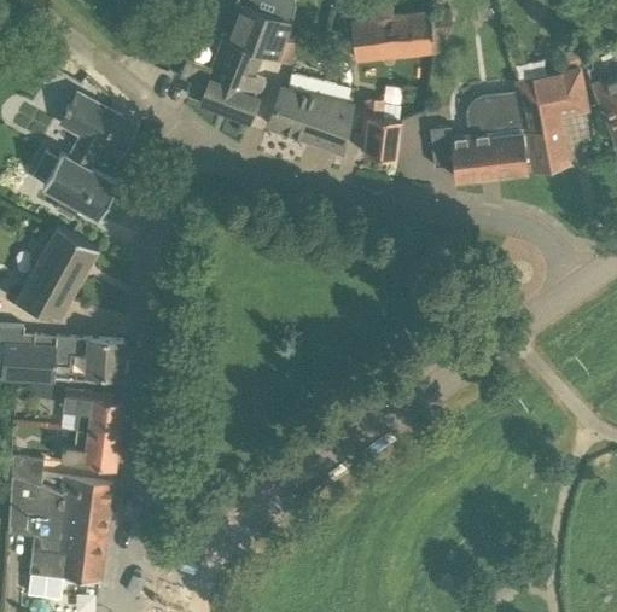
[(190,85),(185,98),(249,124),(266,82),(252,77),(260,57),(291,69),(292,47),(284,44),(291,25),(294,9),(292,0),(242,0),(213,75),(186,64),(180,81),(190,85)]
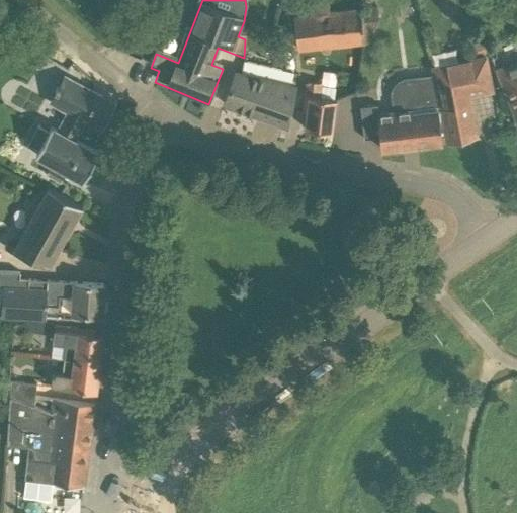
[(293,18),(293,23),(297,54),(365,47),(364,39),(362,25),(361,11),(329,15),(328,4),(319,5),(319,0),(308,1),(310,16),(293,18)]
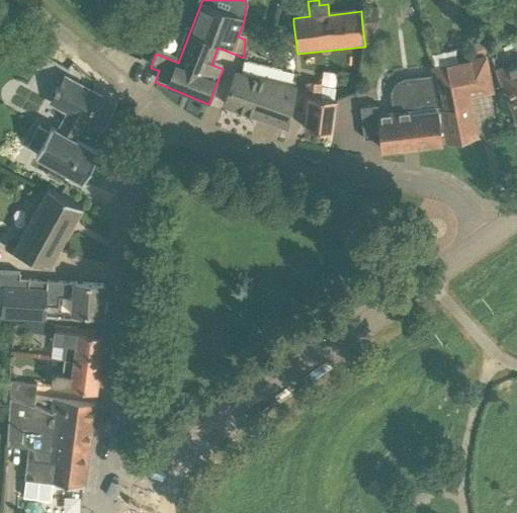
[(361,11),(362,25),(378,23),(376,9),(361,11)]
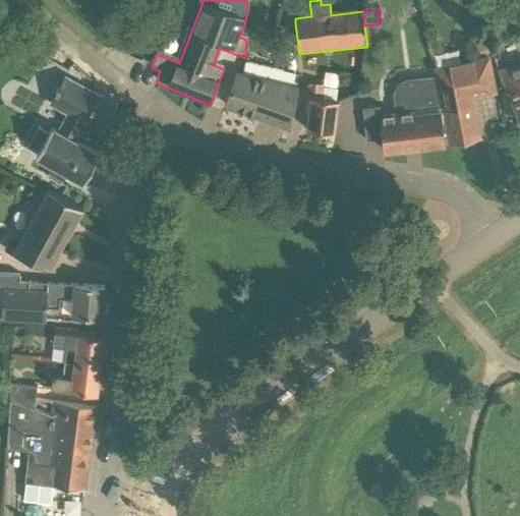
[(477,58),(488,56),(487,48),(476,50),(477,58)]
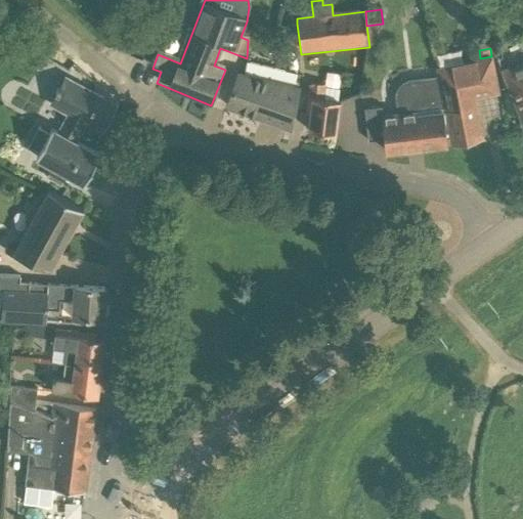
[(481,142),(473,101),(499,96),(491,58),(436,70),(438,79),(452,148),(481,142)]
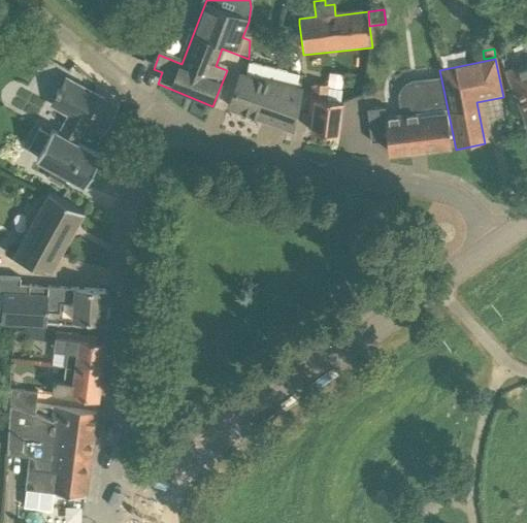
[(228,110),(293,133),(299,92),(294,92),(296,78),(249,65),(244,76),(240,75),(228,110)]
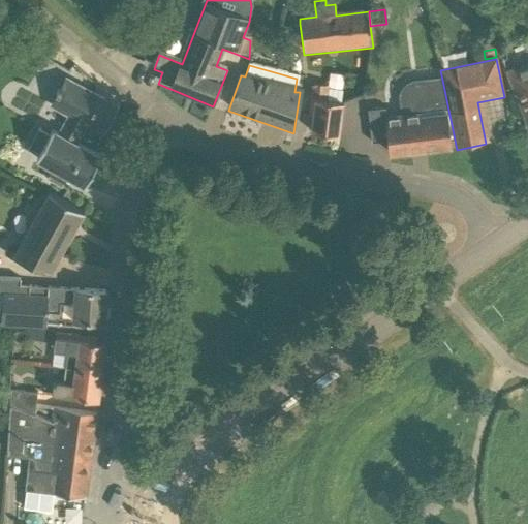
[(519,104),(527,129),(527,65),(507,73),(519,104)]
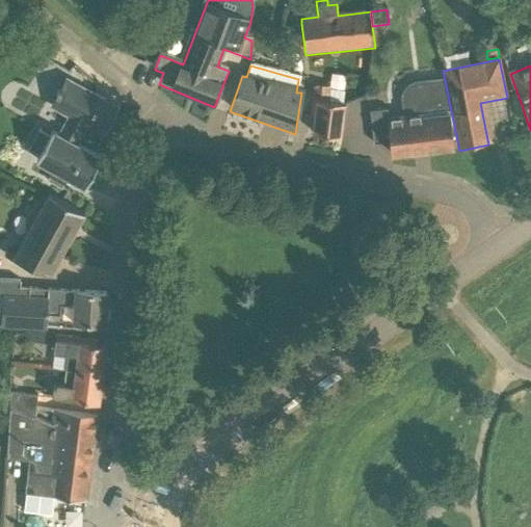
[(61,192),(69,181),(85,190),(101,161),(76,148),(86,129),(104,139),(118,111),(67,82),(60,94),(58,93),(56,98),(57,99),(51,110),(69,120),(59,137),(52,134),(36,163),(53,173),(47,184),(61,192)]
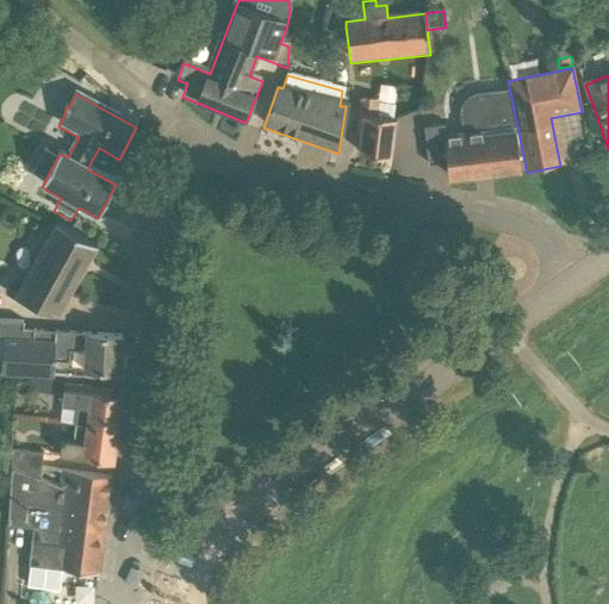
[(515,132),(511,97),(479,100),(473,103),(467,107),(464,113),(464,123),(466,137),(460,137),(445,139),(443,132),(424,135),(429,173),(448,172),(449,181),(521,172),(516,132),(515,132)]
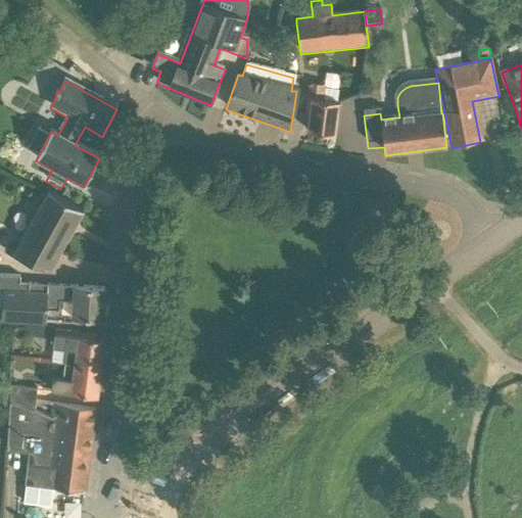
[(334,138),(338,104),(322,102),(324,87),(310,85),(305,118),(310,118),(307,134),(334,138)]
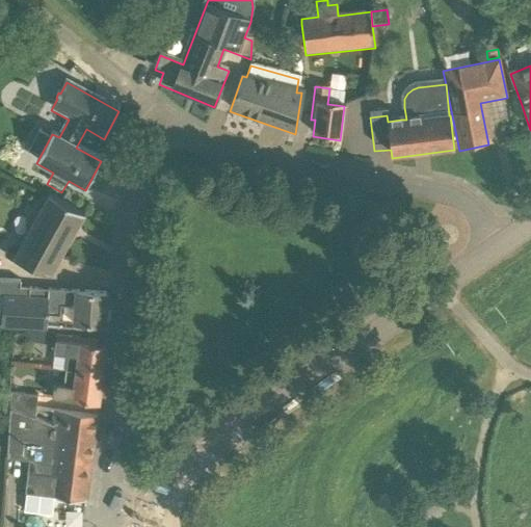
[(83,216),(77,212),(76,213),(50,198),(47,195),(12,256),(50,277),(83,216)]
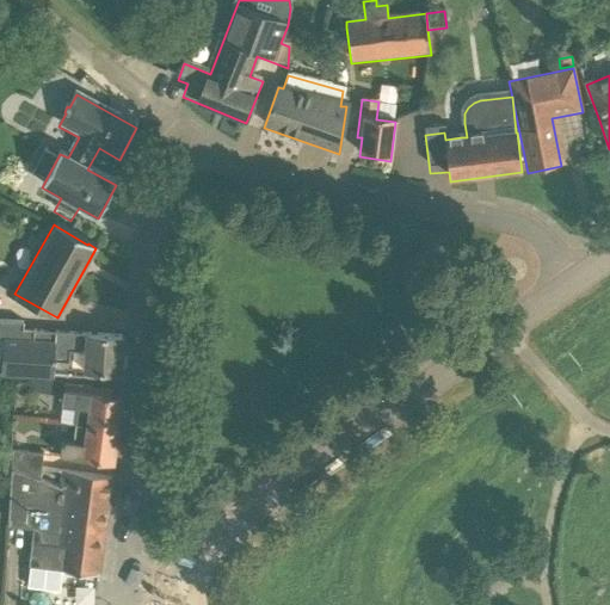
[(121,376),(123,340),(20,333),(20,325),(0,323),(0,376),(53,380),(54,364),(68,365),(69,353),(84,355),(82,374),(121,376)]
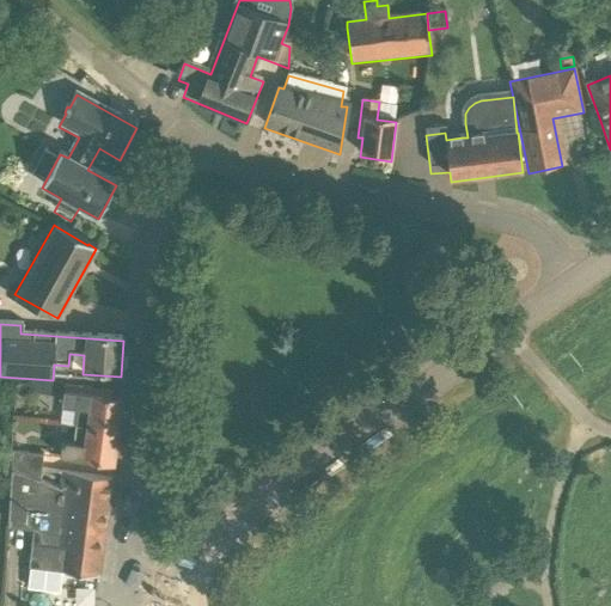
[(55,381),(29,380),(28,395),(54,396),(55,381)]
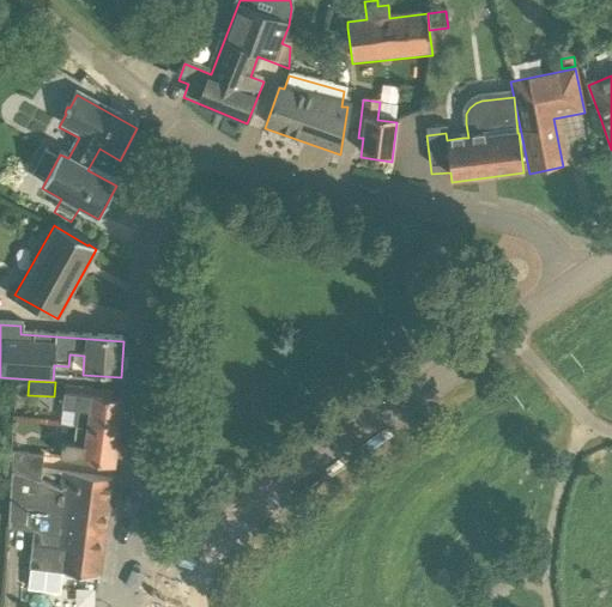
[(113,396),(89,393),(65,389),(62,408),(77,410),(74,430),(117,437),(122,402),(111,401),(113,396)]
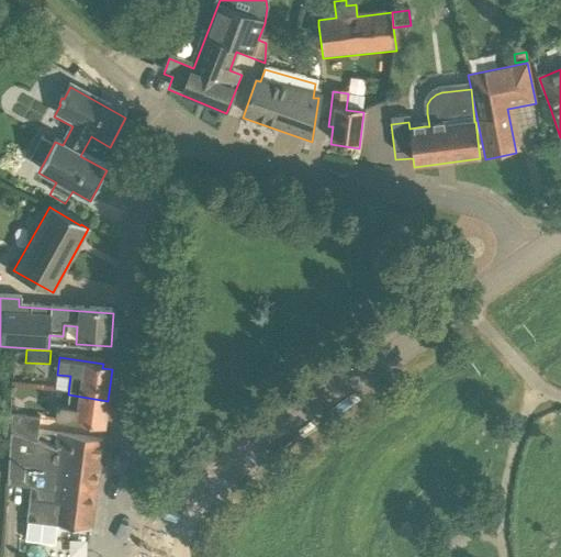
[(104,430),(108,401),(68,394),(66,408),(56,407),(55,423),(104,430)]
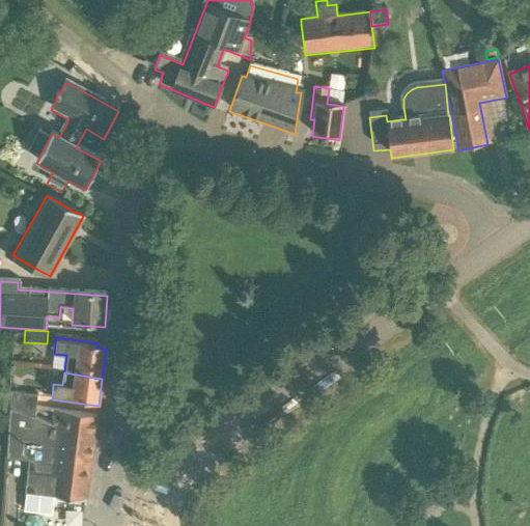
[(10,393),(8,411),(34,420),(37,397),(10,393)]
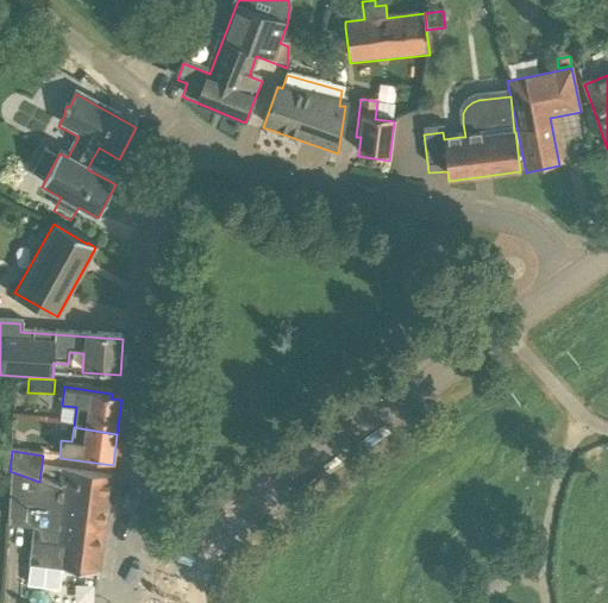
[(51,487),(51,485),(39,482),(10,471),(8,526),(35,529),(27,589),(60,594),(62,572),(98,577),(105,532),(79,528),(81,507),(76,506),(79,491),(62,488),(61,490),(51,487)]
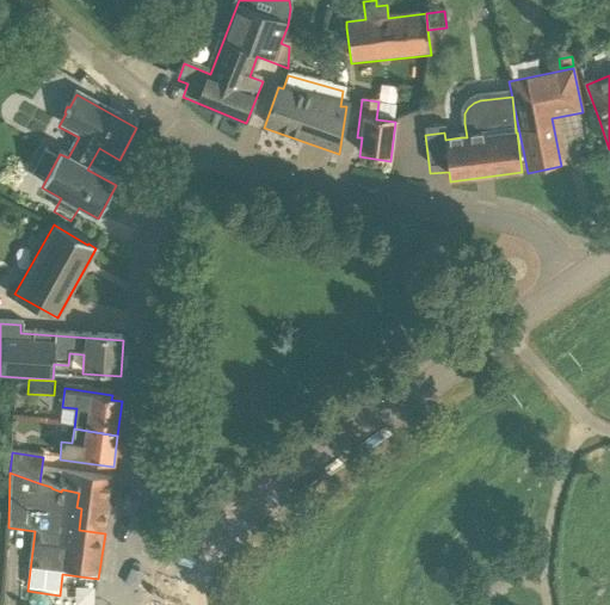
[(111,481),(88,477),(61,474),(59,489),(51,487),(51,488),(61,492),(62,489),(79,493),(76,507),(81,508),(79,530),(105,533),(111,481)]
